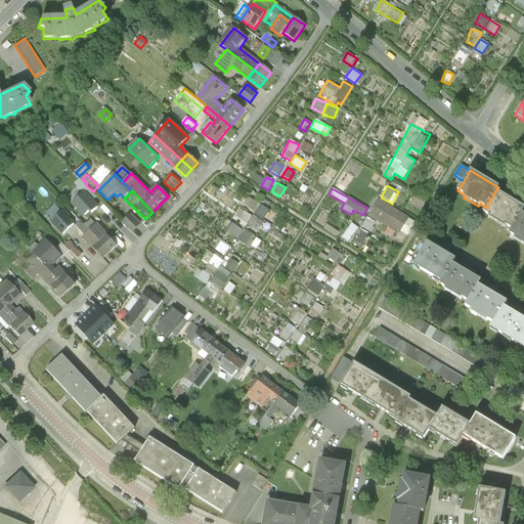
[(505,225),(512,229),(522,213),(523,209),(523,208),(495,191),(486,208),(483,212),(490,216),(488,219),(504,227),(505,225)]
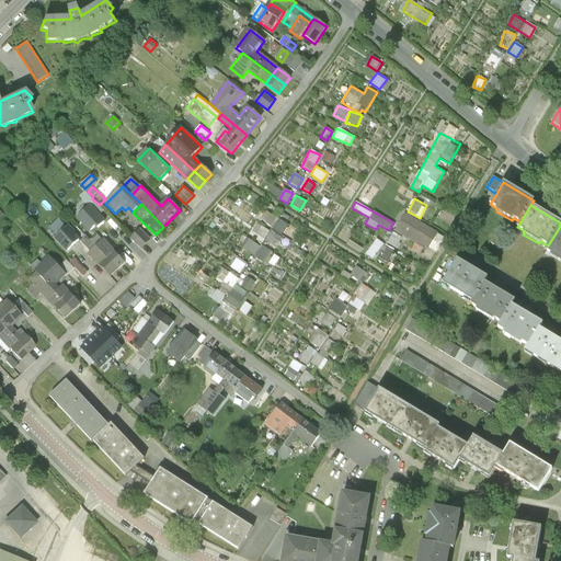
[(89,207),(77,218),(91,233),(103,222),(89,207)]
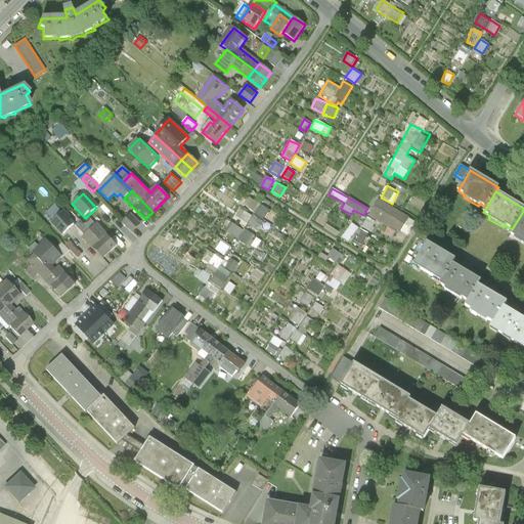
[(248,197),(243,205),(253,211),(258,204),(248,197)]
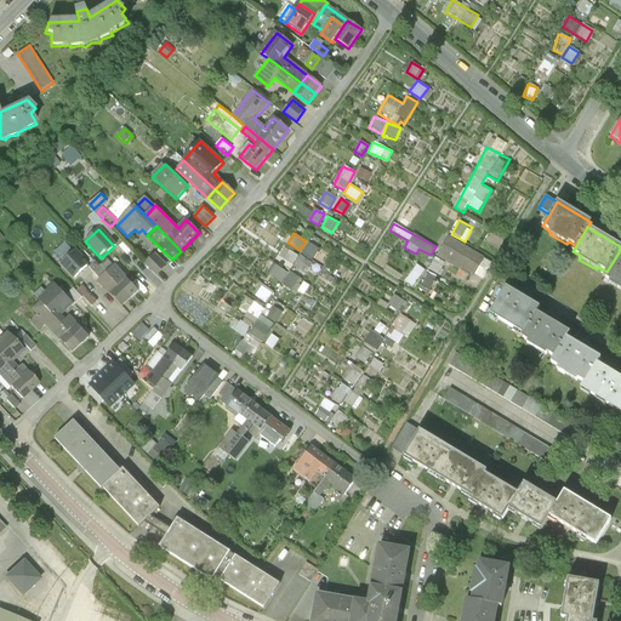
[(448,238),(438,254),(473,275),(483,260),(448,238)]
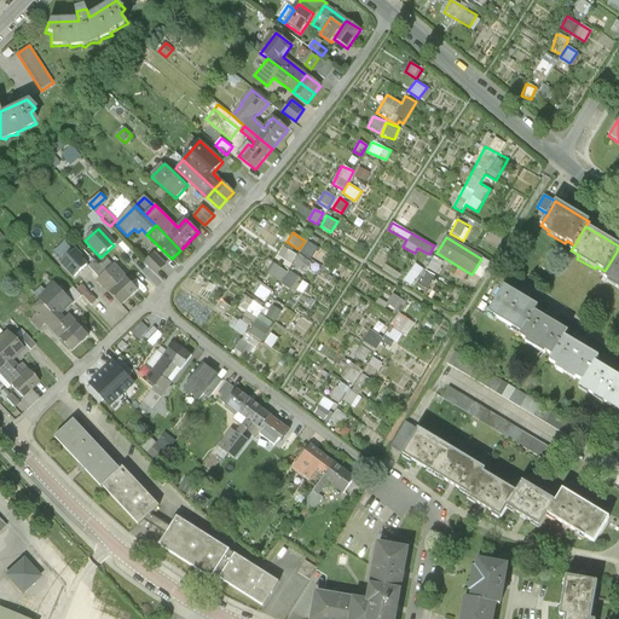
[(291,266),(302,273),(317,248),(306,241),(291,266)]
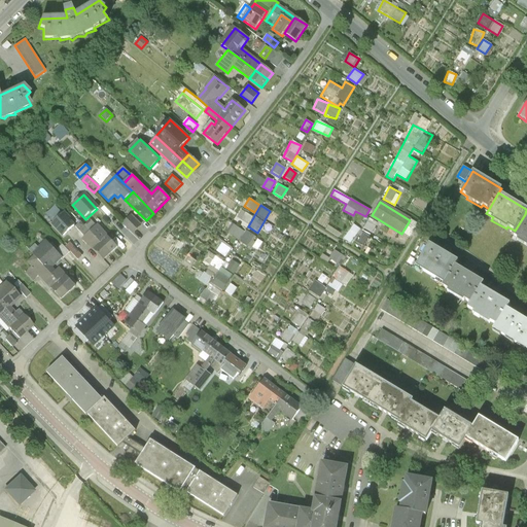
[(249,223),(251,215),(239,211),(237,219),(249,223)]
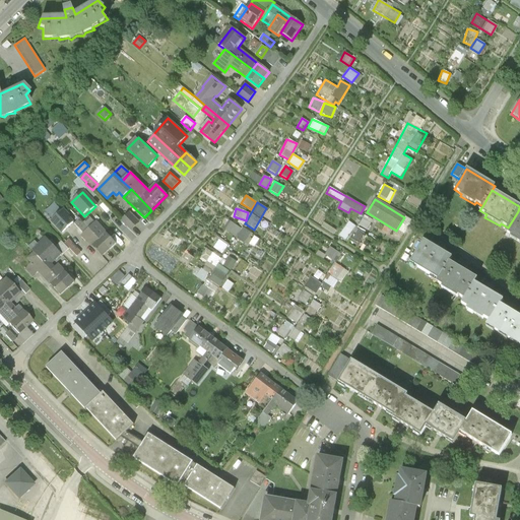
[(62,211),(51,222),(62,235),(73,224),(62,211)]
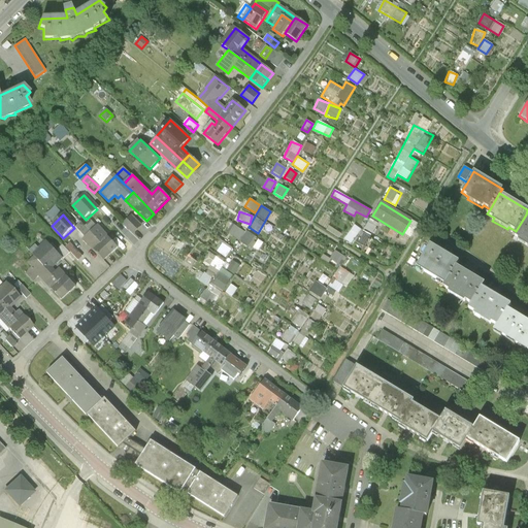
[(527,216),(526,215),(516,231),(514,235),(520,239),(518,241),(527,246),(527,216)]
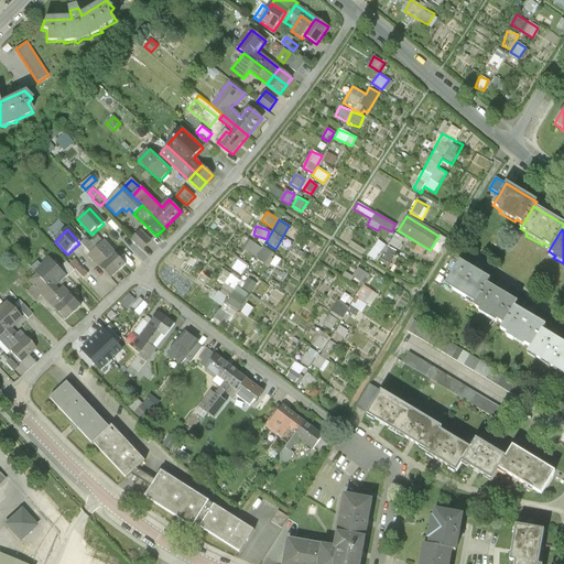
[(133,238),(144,249),(151,241),(141,230),(133,238)]
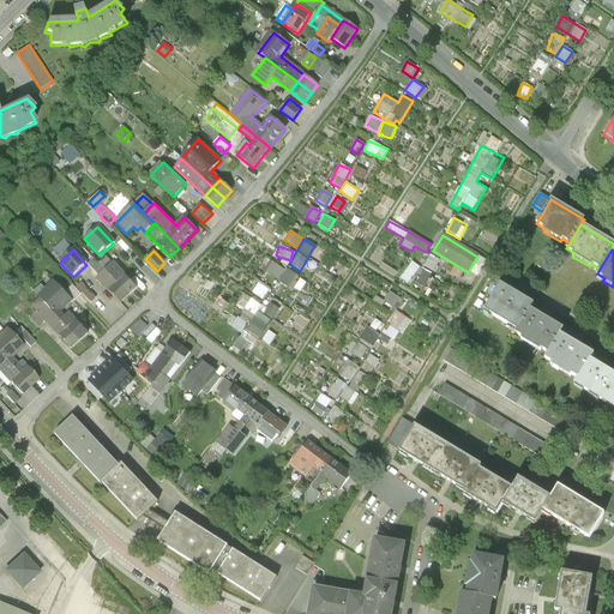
[(487,262),(477,257),(468,272),(477,277),(487,262)]
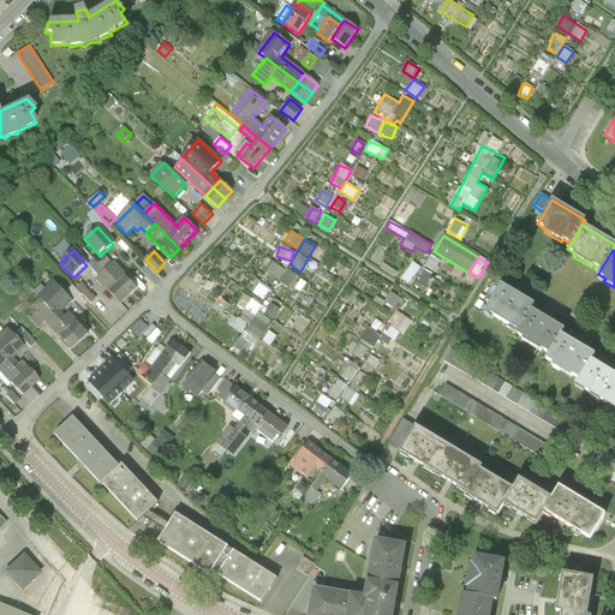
[(272,260),(264,270),(288,286),(296,275),(272,260)]
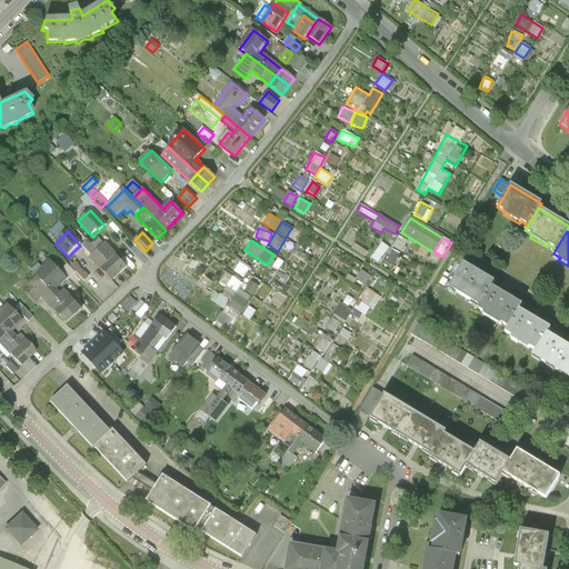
[(112,280),(119,273),(93,246),(89,241),(82,248),(91,256),(90,257),(112,280)]
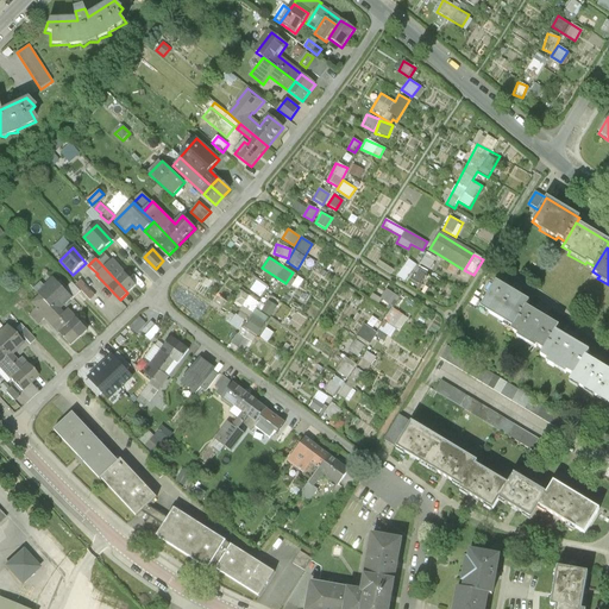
[(106,258),(100,263),(127,293),(137,286),(113,259),(111,262),(106,258)]
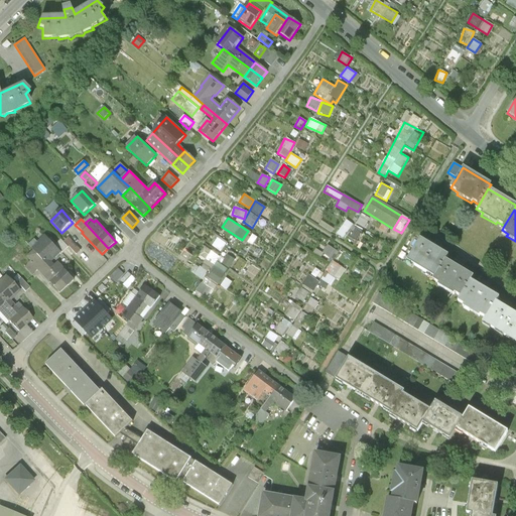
[(336,235),(343,239),(352,224),(345,219),(336,235)]
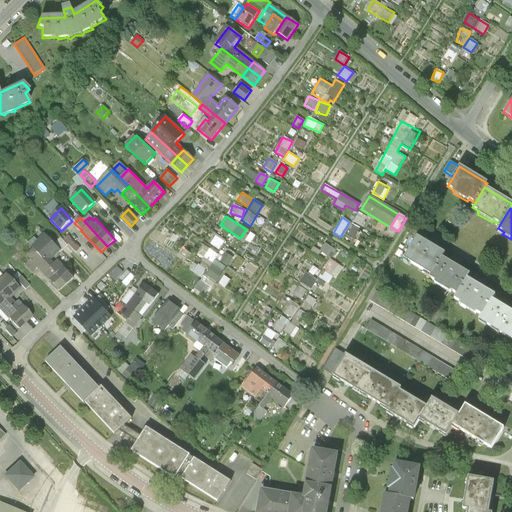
[(351,224),(345,235),(353,240),(359,229),(351,224)]
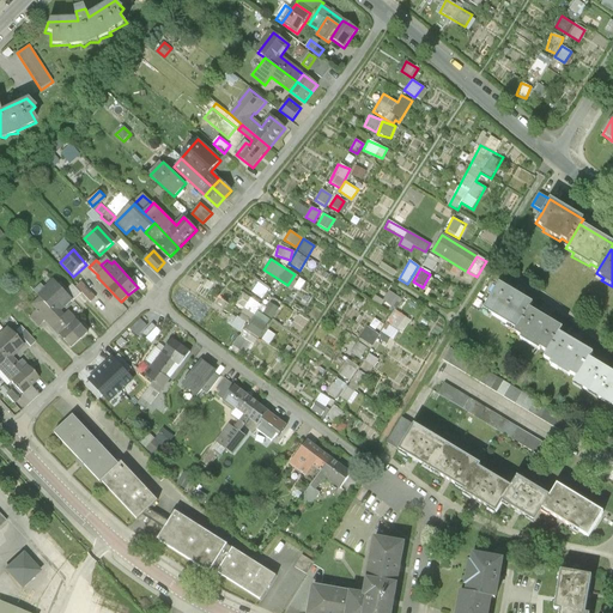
[(35,292),(41,299),(79,341),(89,334),(70,313),(65,316),(61,313),(73,302),(65,292),(54,280),(44,289),(42,285),(35,292)]
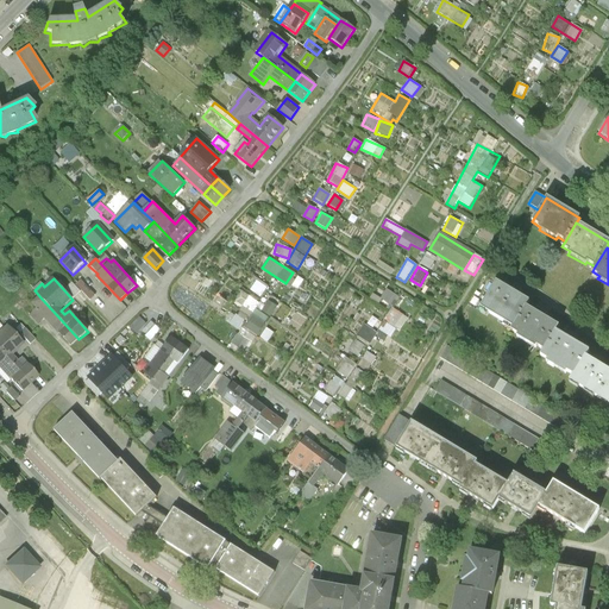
[(256,280),(249,289),(261,296),(267,287),(256,280)]
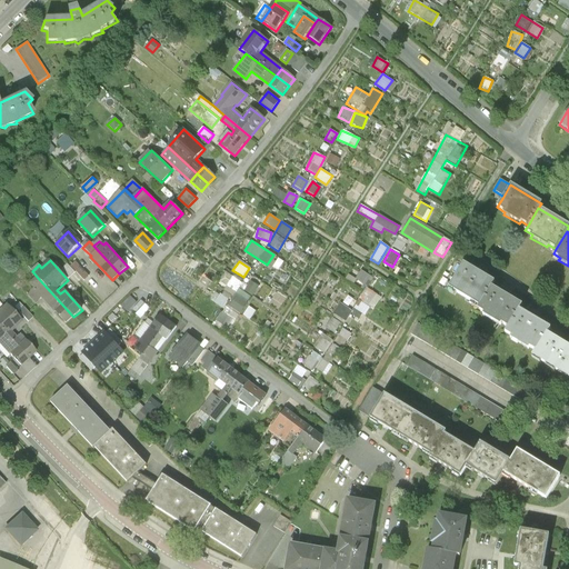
[(449,287),(479,306),(491,287),(493,281),(463,262),(449,287)]
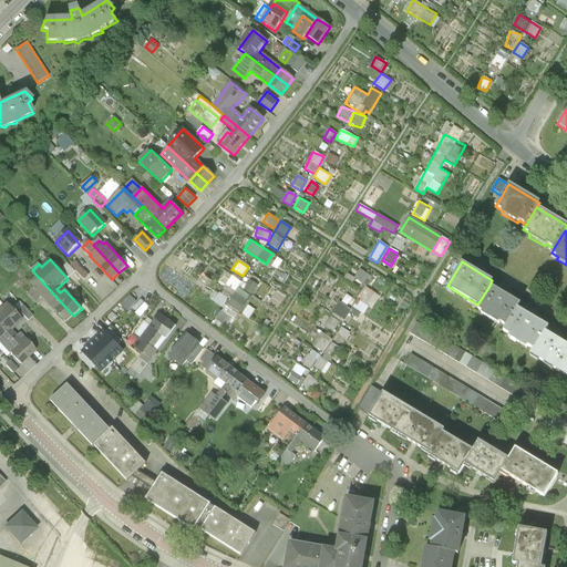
[(60,270),(68,279),(74,272),(66,264),(60,270)]
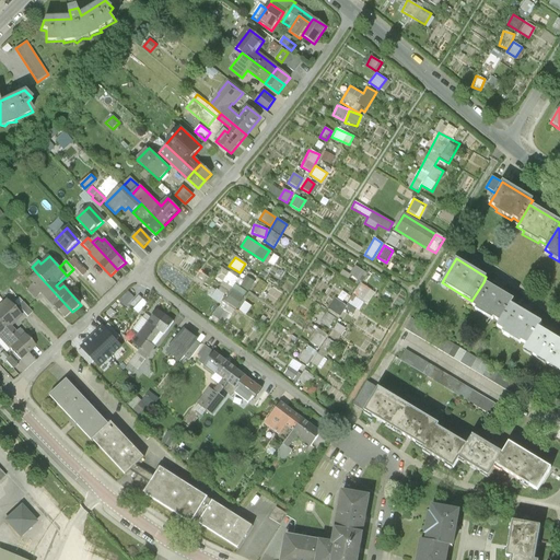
[(361,281),(366,272),(354,266),(349,275),(361,281)]
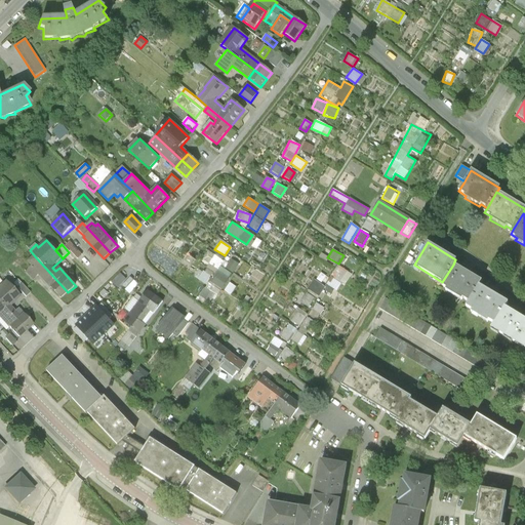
[(206,283),(209,273),(216,274),(220,256),(205,252),(202,263),(207,265),(205,271),(201,270),(198,281),(206,283)]
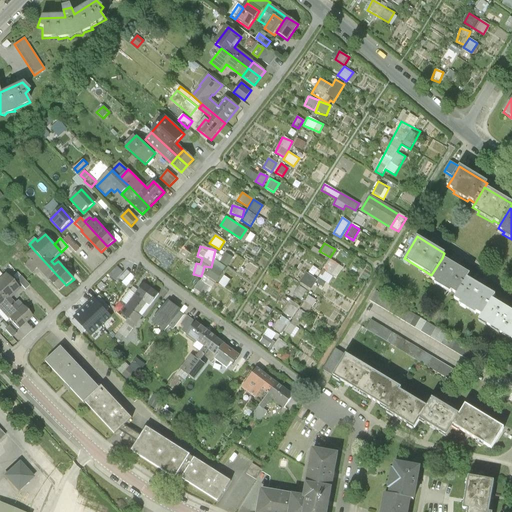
[(60,292),(66,285),(34,250),(27,256),(31,260),(25,267),(31,274),(38,268),(60,292)]
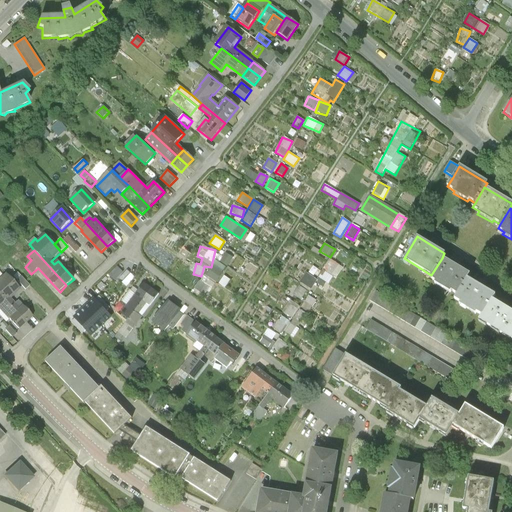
[(451,291),(457,294),(467,279),(469,274),(442,258),(431,275),(429,278),(435,281),(434,283),(450,293),(451,291)]
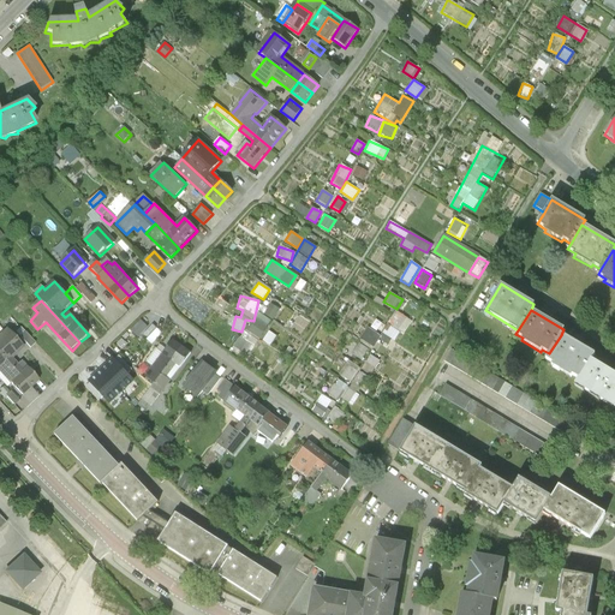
[(386,330),(394,334),(396,329),(404,333),(411,320),(395,311),(386,330)]
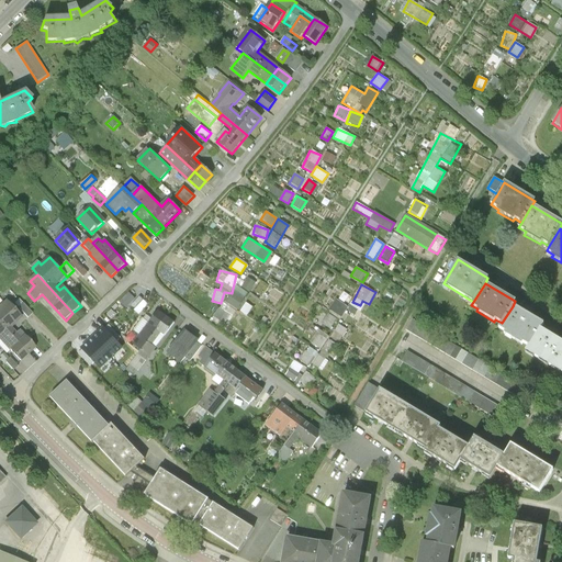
[(236,285),(213,317),(225,326),(248,294),(236,285)]
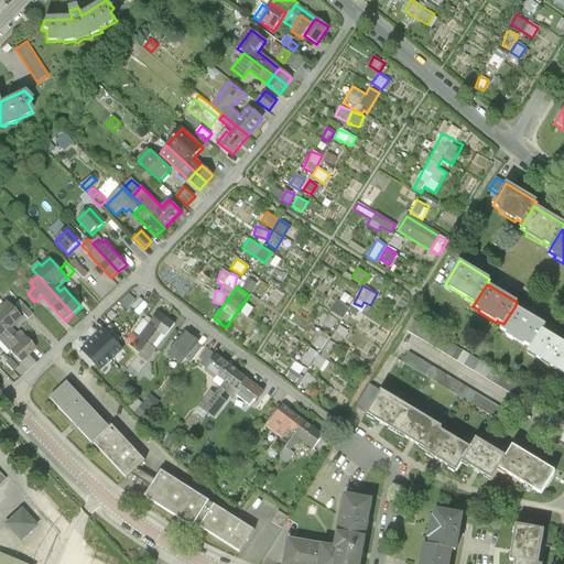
[(331,312),(344,317),(348,305),(334,301),(331,312)]
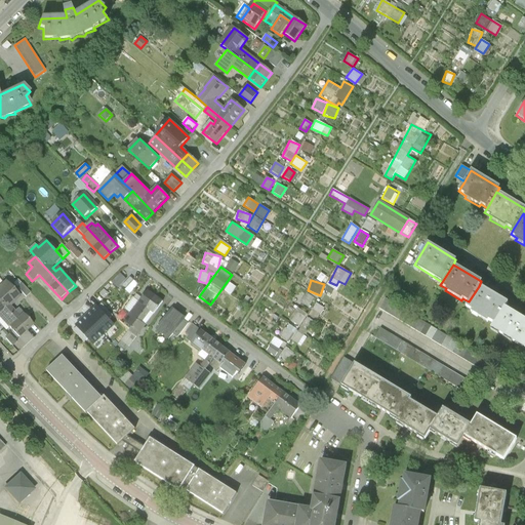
[(0,287),(0,303),(26,331),(33,325),(17,310),(15,313),(9,307),(19,297),(6,282),(0,287)]
